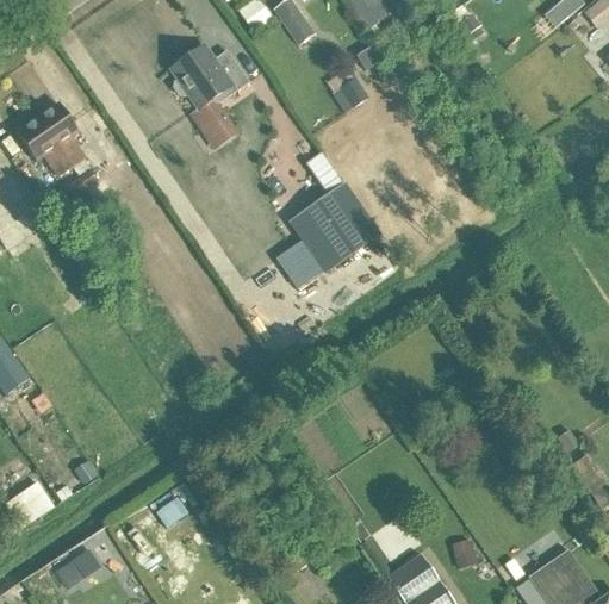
[(238,8),(254,30),(272,17),(261,0),(250,0),(238,8)]
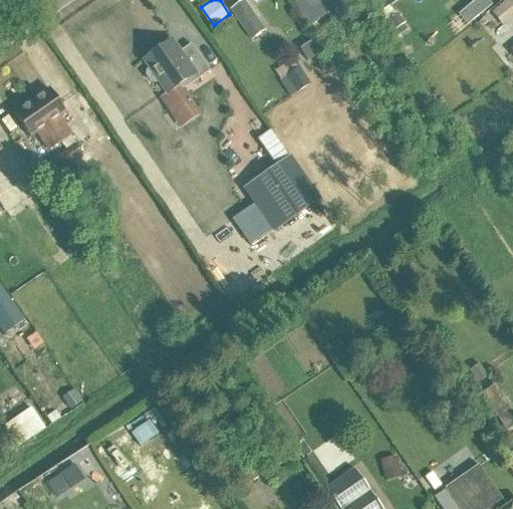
[(305,0),(317,16),(331,6),(326,0),(305,0)]
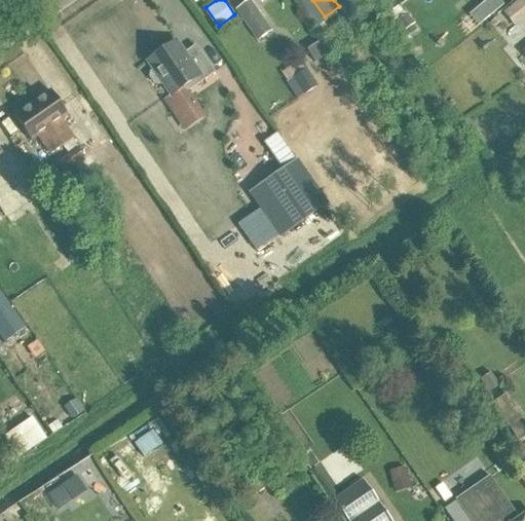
[(481,1),(471,10),(479,22),(490,12),(481,1)]
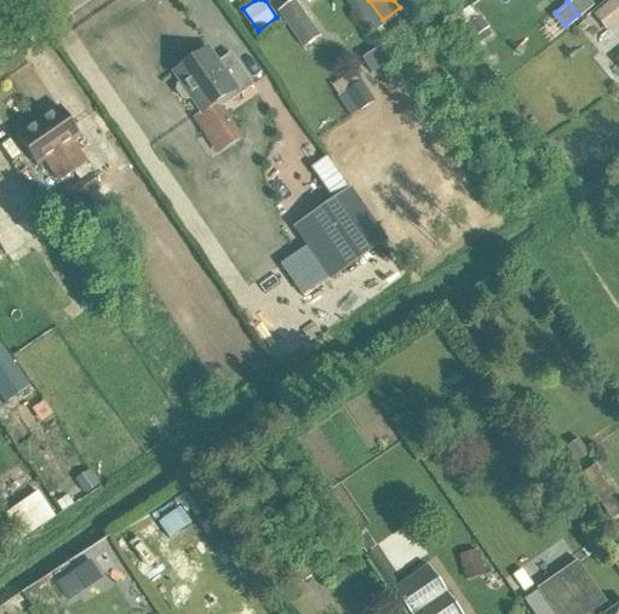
[(284,15),(308,52),(326,40),(301,3),(284,15)]
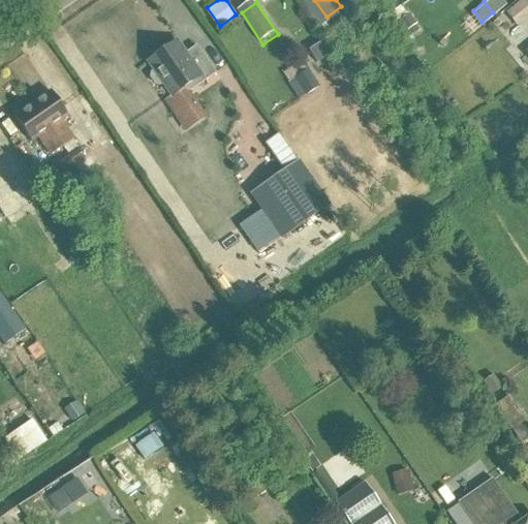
[(410,9),(398,18),(406,28),(417,20),(410,9)]
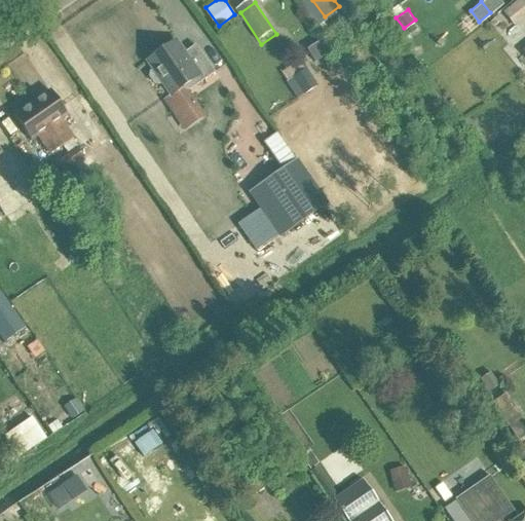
[(176,38),(148,58),(154,67),(151,69),(150,74),(155,80),(159,81),(163,78),(172,91),(184,83),(185,82),(189,86),(190,87),(216,69),(199,46),(190,53),(186,52),(176,38)]
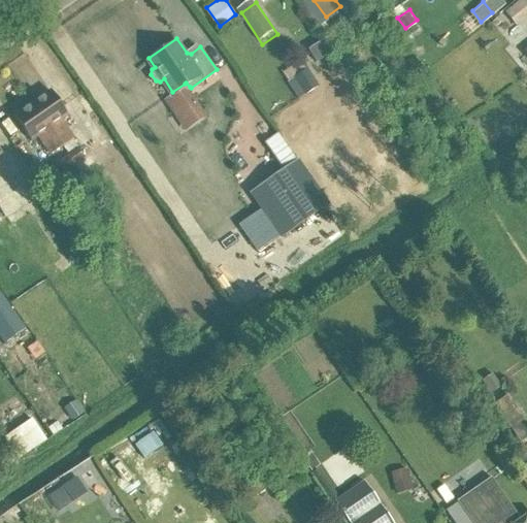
[(293,74),(303,93),(319,85),(308,66),(293,74)]
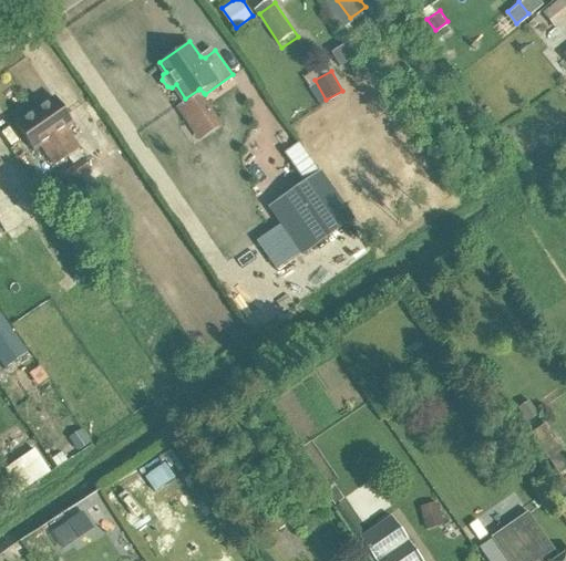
[(185,99),(177,104),(186,118),(209,103),(204,93),(199,89),(198,90),(185,99)]
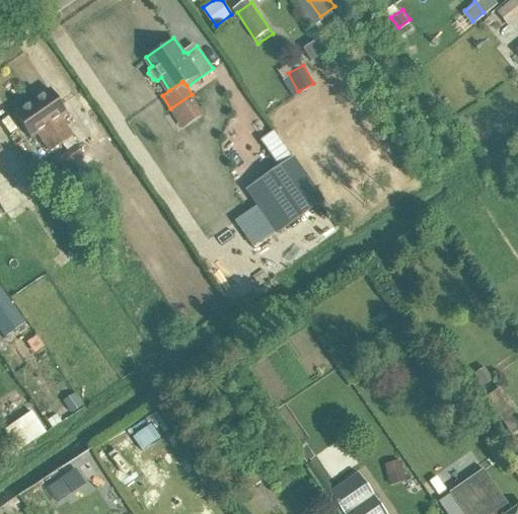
[(444,84),(436,87),(443,104),(451,100),(444,84)]
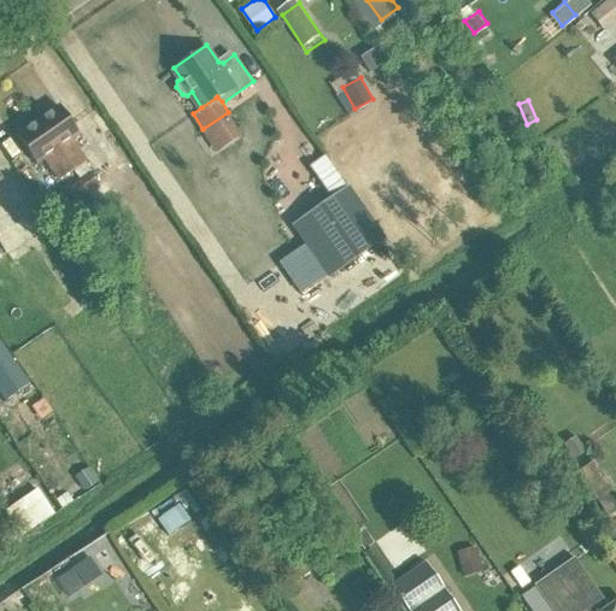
[(39,118),(72,168),(86,158),(71,136),(80,130),(60,103),(39,118)]
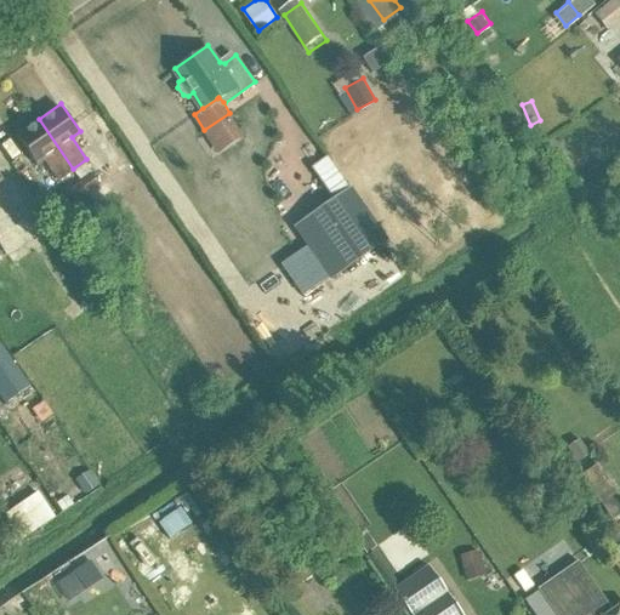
[(45,157),(60,178),(73,169),(39,119),(17,134),(37,163),(45,157)]
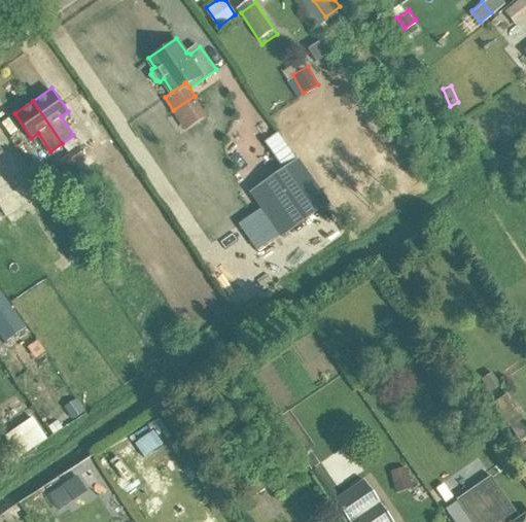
[(478,132),(486,142),(498,133),(491,123),(478,132)]
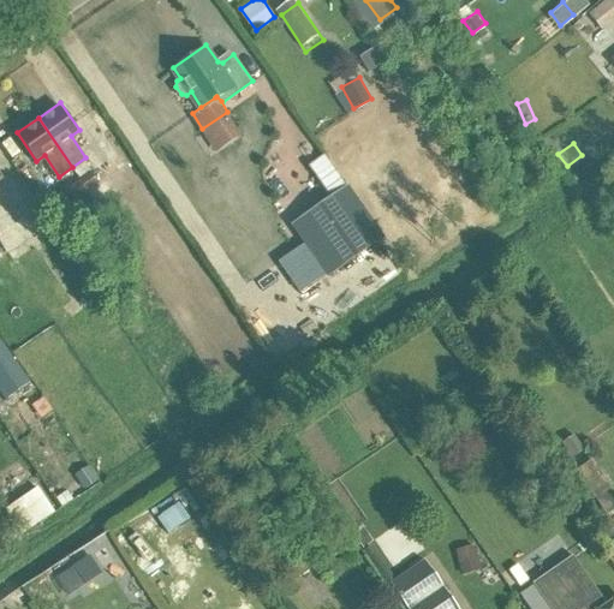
[(323,151),(309,162),(332,193),(346,184),(323,151)]
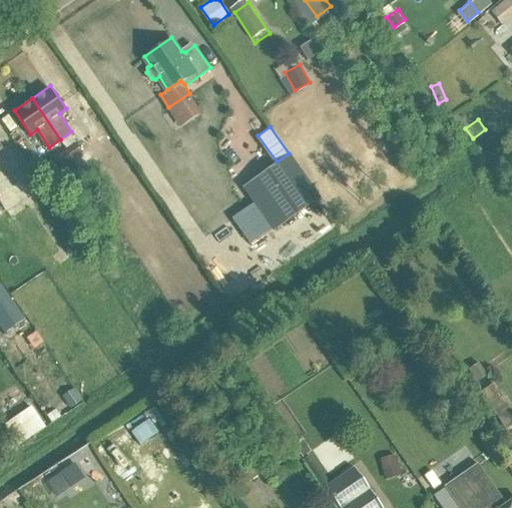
[(78,140),(58,153),(65,164),(85,150),(78,140)]
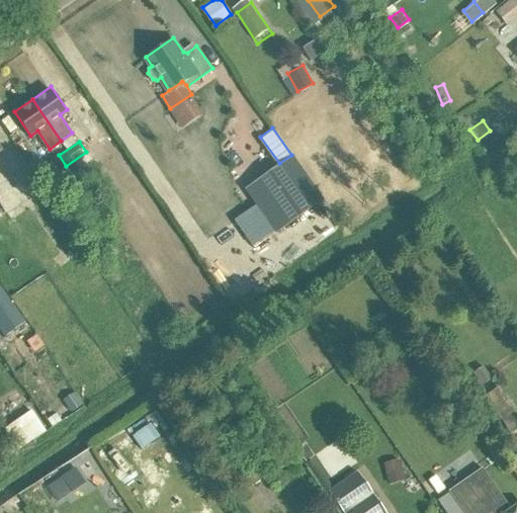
[(262,175),(248,185),(265,209),(277,227),(278,228),(292,219),(322,197),(291,155),(279,163),(262,175)]
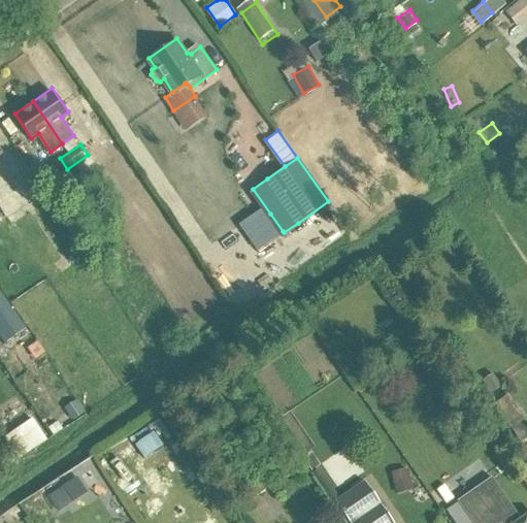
[(43,185),(55,175),(41,160),(30,169),(43,185)]
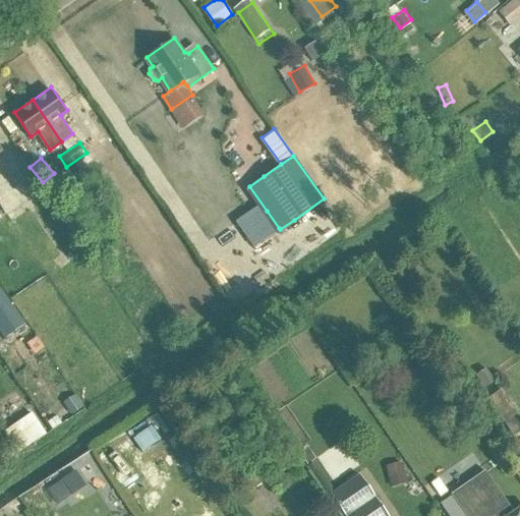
[(267,211),(242,228),(254,245),(279,228),(267,211)]
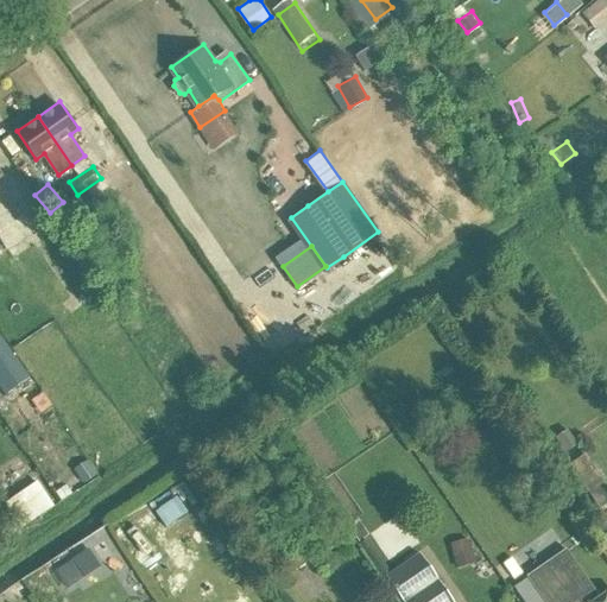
[(0,381),(6,391),(29,374),(0,334),(0,381)]
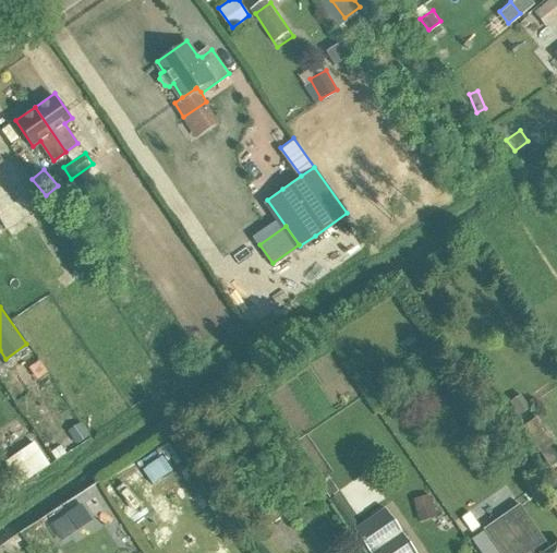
[(80,420),(65,429),(69,432),(62,436),(69,446),(88,434),(80,420)]
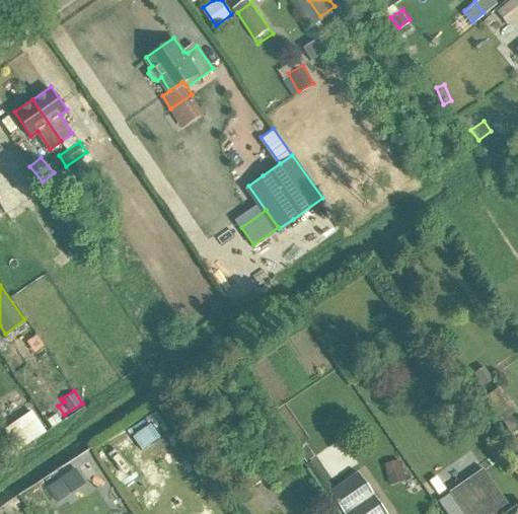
[(4,427),(19,448),(47,430),(31,409),(4,427)]
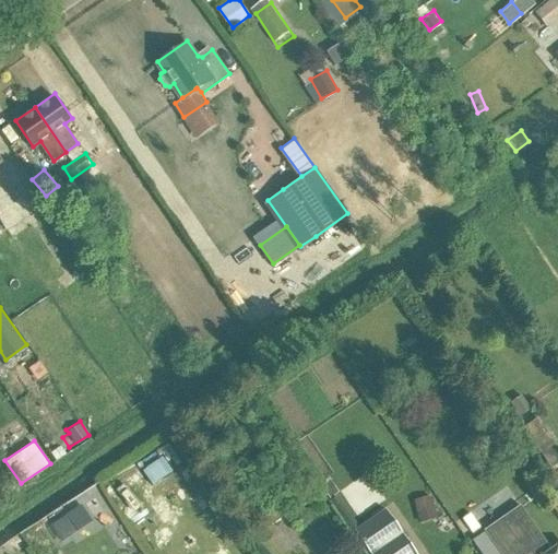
[(557,481),(547,488),(554,498),(557,496),(557,481)]
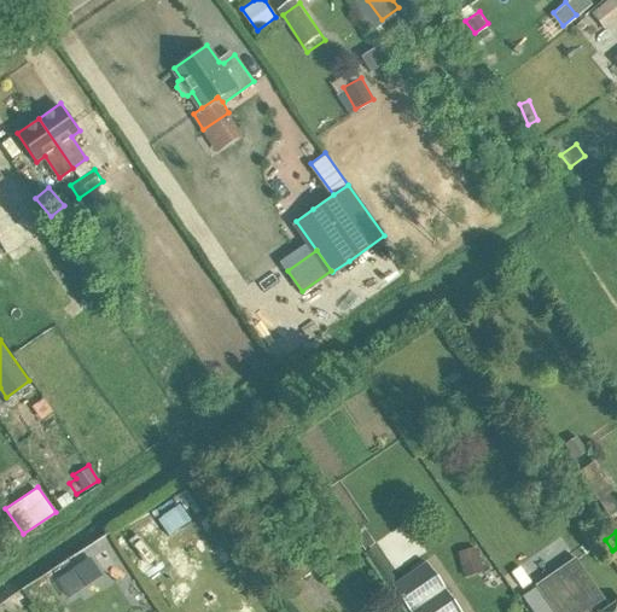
[(273,548),(297,581),(312,569),(287,537),(273,548)]
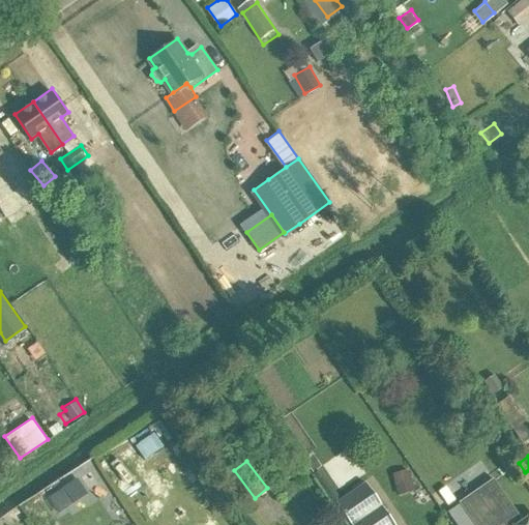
[(415,487),(410,465),(392,469),(398,491),(415,487)]
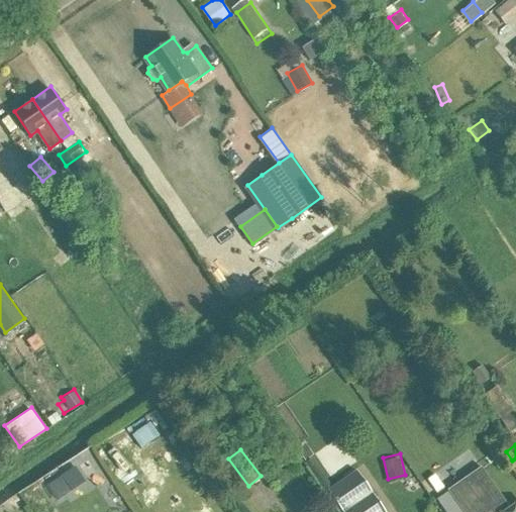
[(56,498),(85,478),(76,464),(45,483),(56,498)]
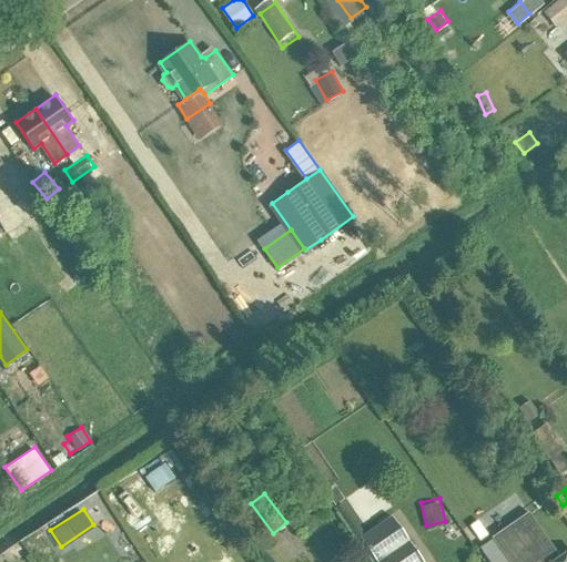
[(566,550),(560,555),(529,510),(493,535),(510,561),(533,561),(540,558),(543,561),(566,561),(566,550)]
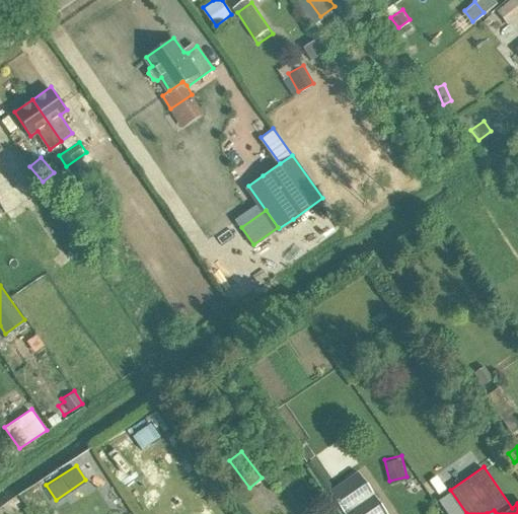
[(334,493),(348,513),(385,513),(388,512),(362,473),(334,493)]
